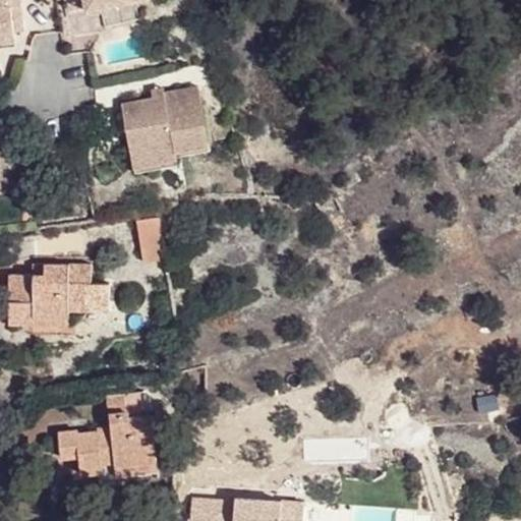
[(0,0),(0,41),(10,41),(8,29),(18,29),(14,0),(0,0)]
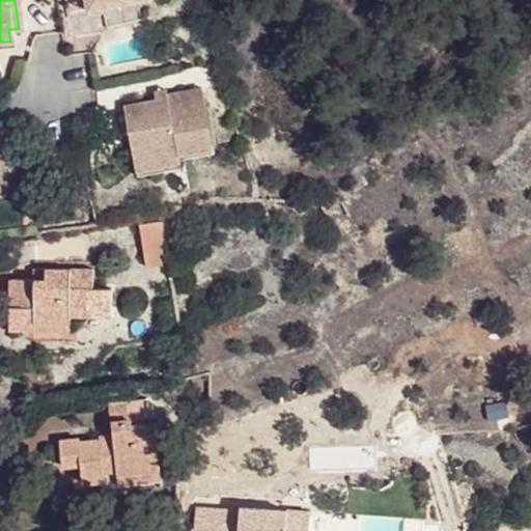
[(107,0),(78,0),(80,10),(114,4),(107,0)]
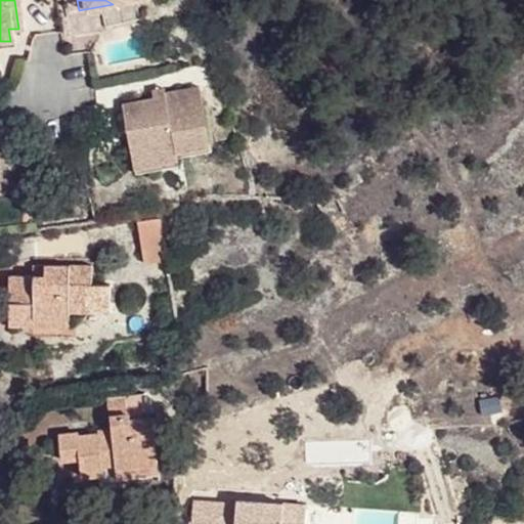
[(198,85),(176,89),(179,103),(201,99),(198,85)]
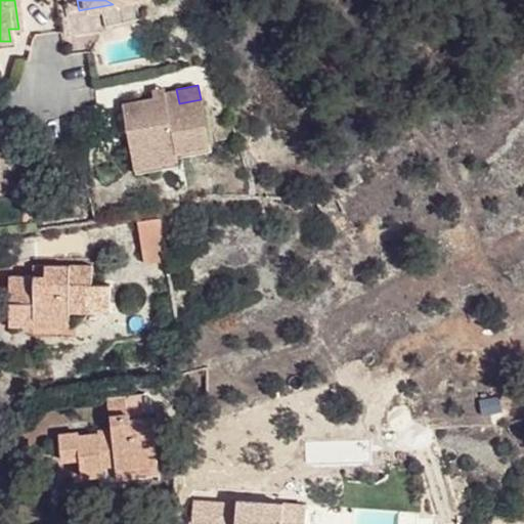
[(151,89),(154,99),(165,96),(164,92),(163,87),(151,89)]
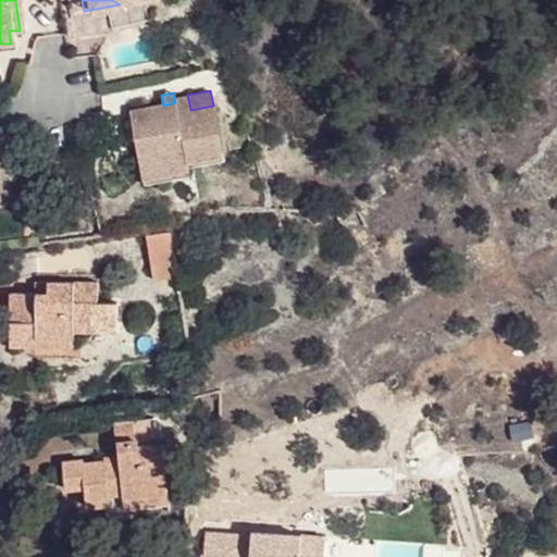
[(175,102),(163,106),(127,113),(137,164),(185,153),(187,161),(224,152),(213,106),(190,110),(187,95),(174,98),(175,102)]
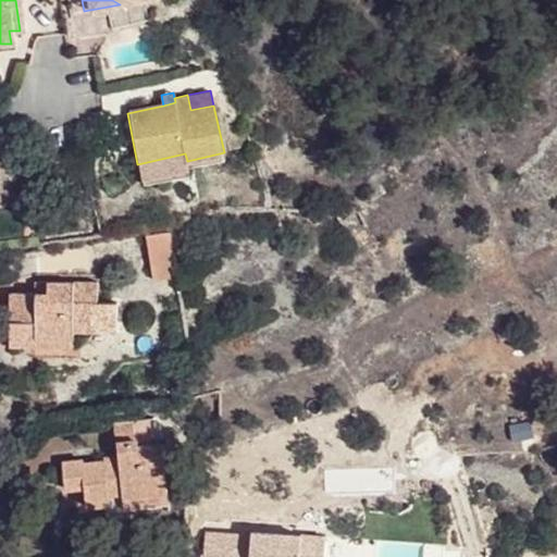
[(185,153),(137,164),(141,185),(192,175),(190,168),(226,160),(224,152),(187,161),(185,153)]
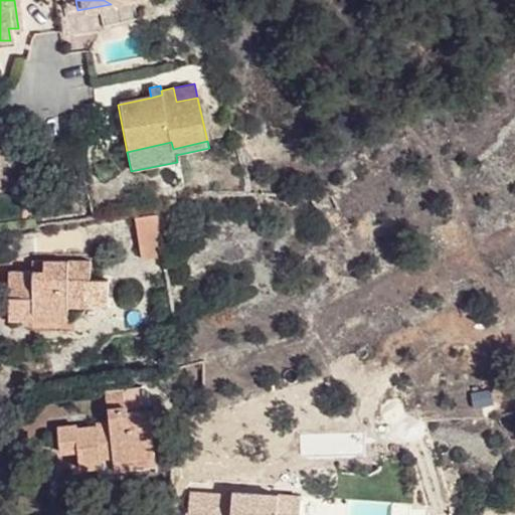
[(0,172),(9,172),(5,146),(0,146),(0,172)]
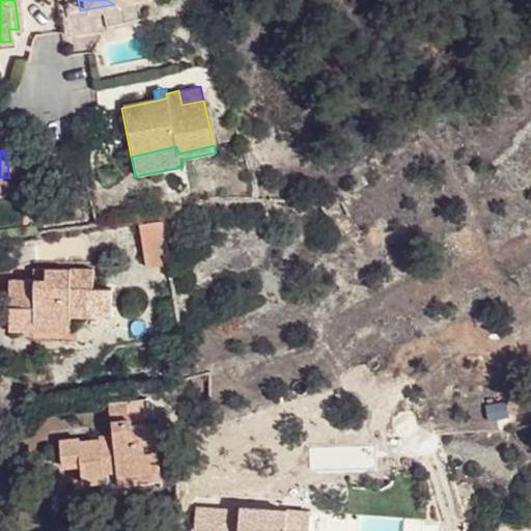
[(0,177),(0,190),(11,189),(9,177),(0,177)]
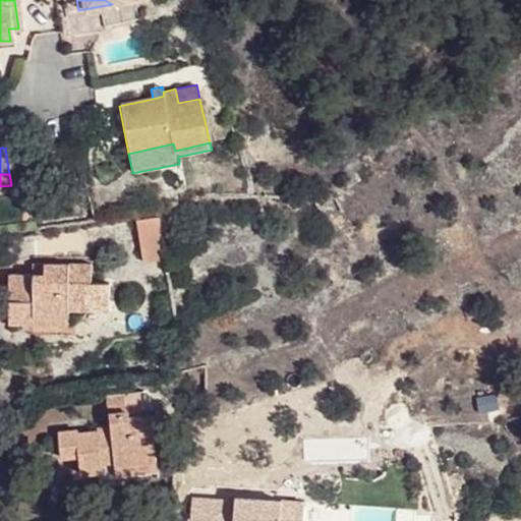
[(169,256),(161,215),(139,219),(148,262),(169,256)]
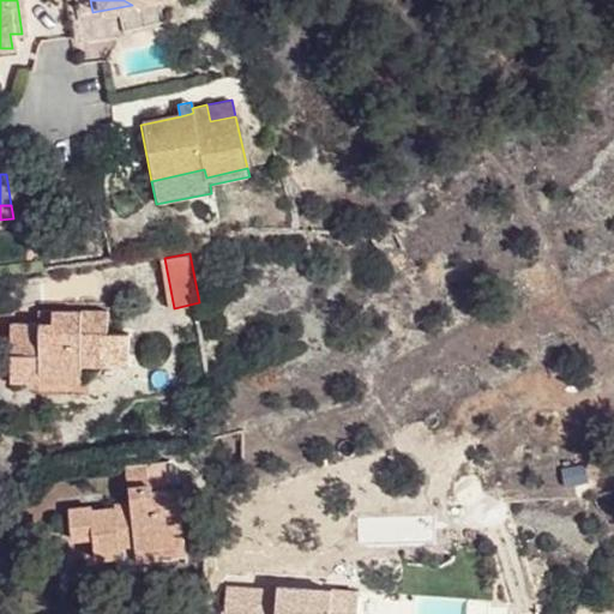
[(53,323),(38,324),(8,323),(11,381),(37,381),(38,374),(55,373),(79,373),(78,366),(101,366),(101,333),(107,333),(107,309),(52,309),(53,323)]
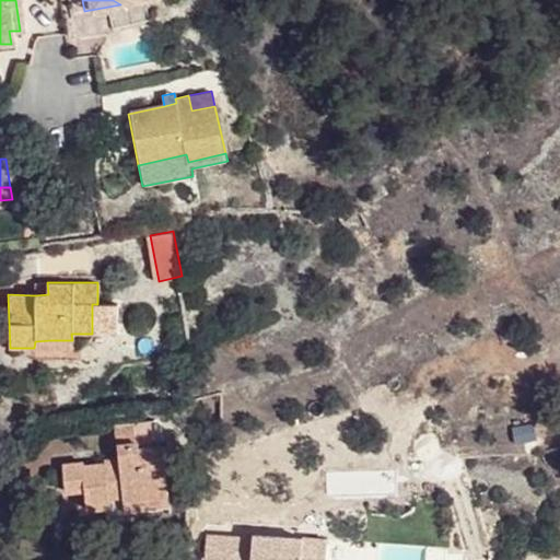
[(35,282),(35,295),(48,294),(47,282),(35,282)]
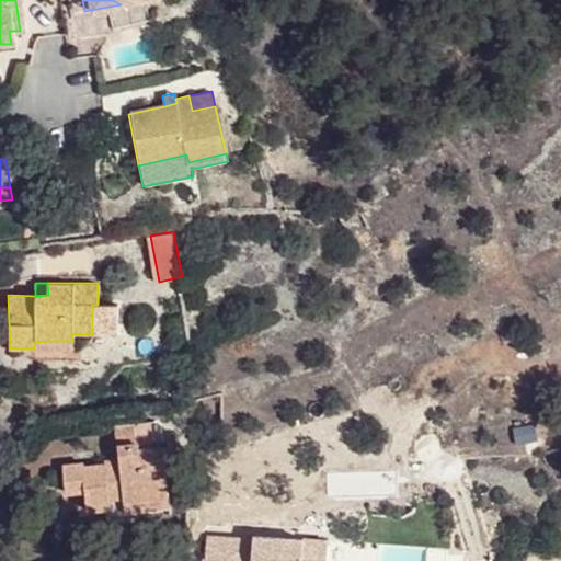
[(149,420),(135,422),(139,449),(152,447),(149,420)]
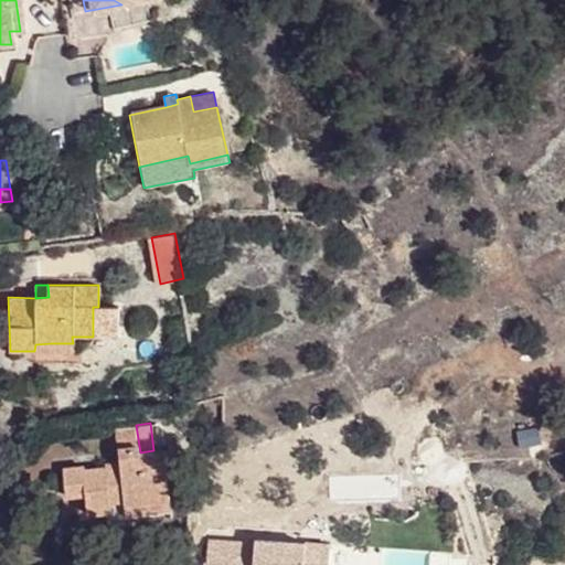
[(140,452),(136,425),(115,427),(119,461),(119,467),(82,471),(82,467),(61,469),(64,496),(83,494),(86,512),(102,511),(102,515),(104,521),(108,526),(114,529),(120,529),(119,522),(131,521),(129,504),(170,499),(164,449),(153,450),(140,452)]
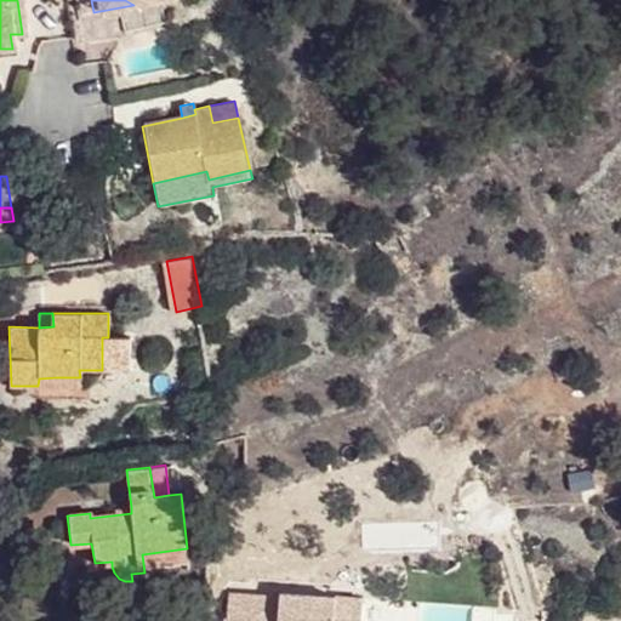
[(131,513),(131,507),(90,513),(90,518),(131,513)]
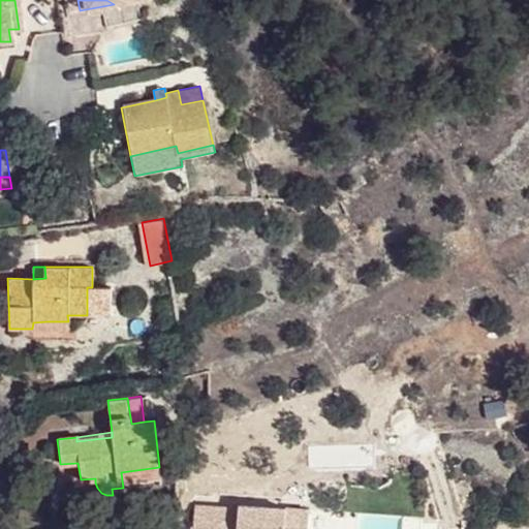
[(161,484),(159,467),(121,472),(123,488),(161,484)]
